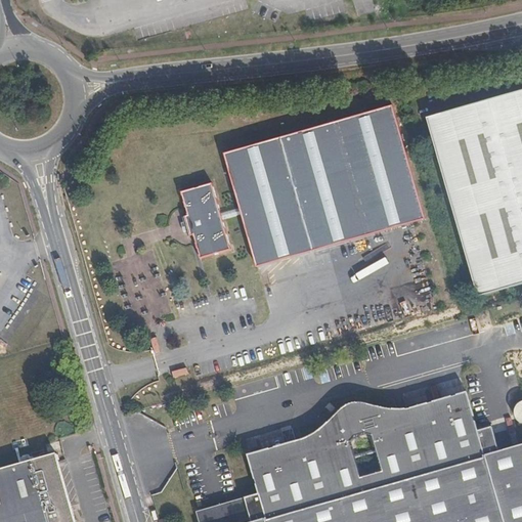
[(521,88),(425,117),(476,296),(521,283),(521,88)]
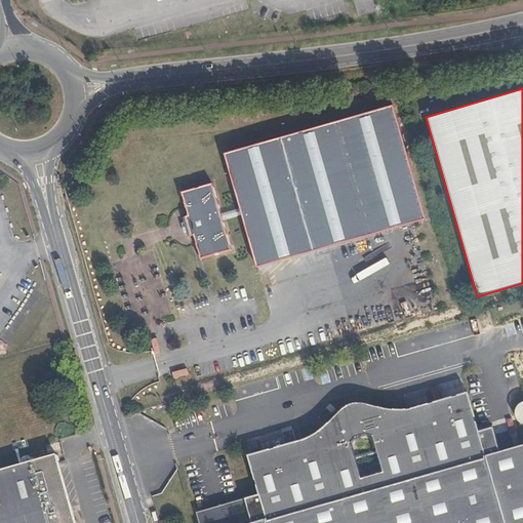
[(223,154),(239,207),(240,212),(256,267),(425,219),(392,106),(223,154)]
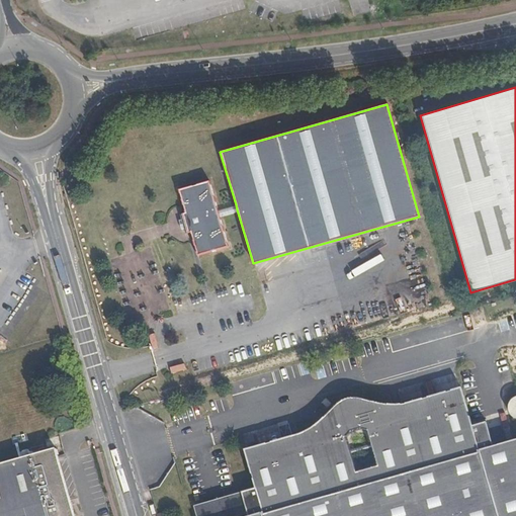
[(219,217),(217,209),(208,180),(177,188),(184,211),(179,213),(180,218),(183,228),(184,233),(189,231),(196,254),(227,245),(219,217)]
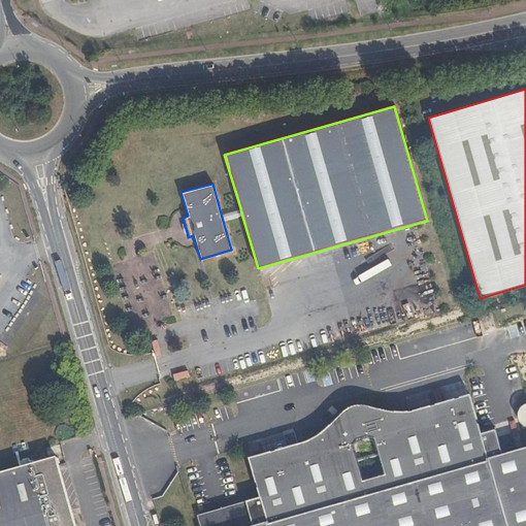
[(241,214),(240,208),(221,214),(223,221),(241,214)]
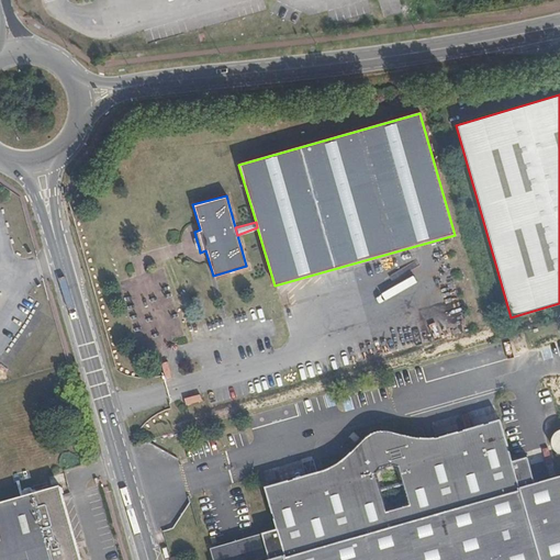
[(550,406),(544,409),(549,426),(556,424),(550,406)]
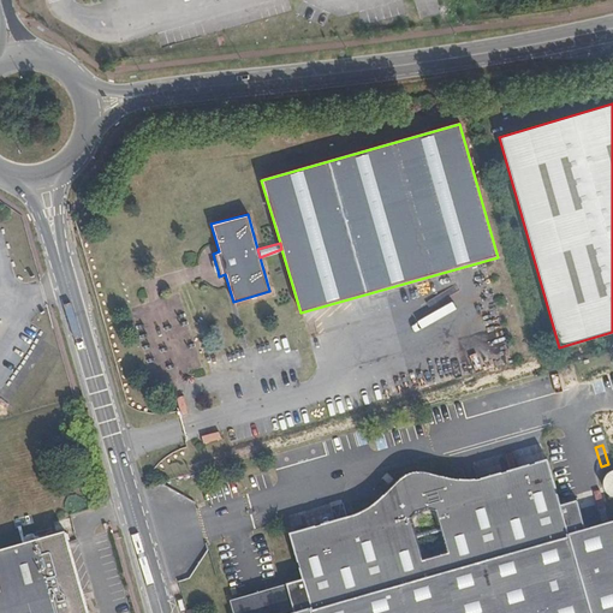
[(466,501),(552,477),(546,458),(478,477),(460,480),(466,501)]
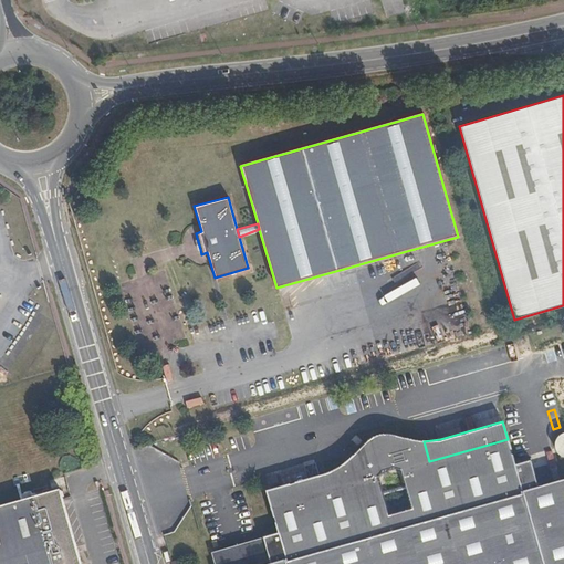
[(329,489),(270,505),(278,531),(210,551),(213,563),(563,563),(563,478),(538,486),(529,459),(514,463),(508,439),(429,461),(424,441),(403,436),(387,431),(378,432),(367,439),(356,449),(353,453),(353,465),(324,472),(329,489)]
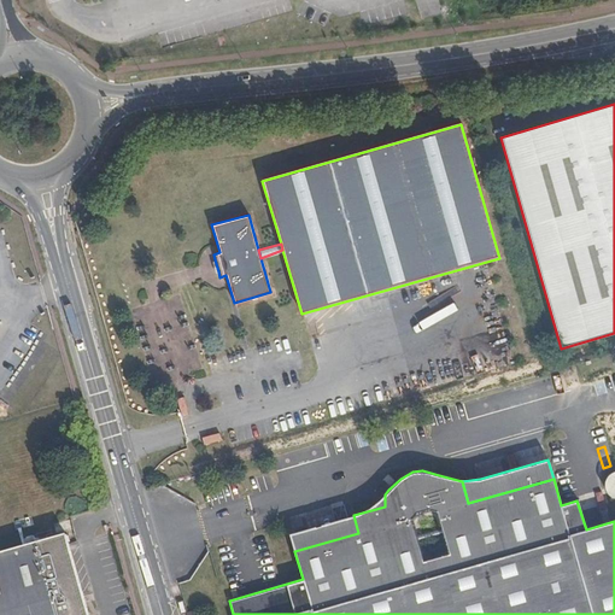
[(614,470),(610,473),(605,478),(604,485),(605,491),(609,496),(614,498),(614,497),(614,470)]
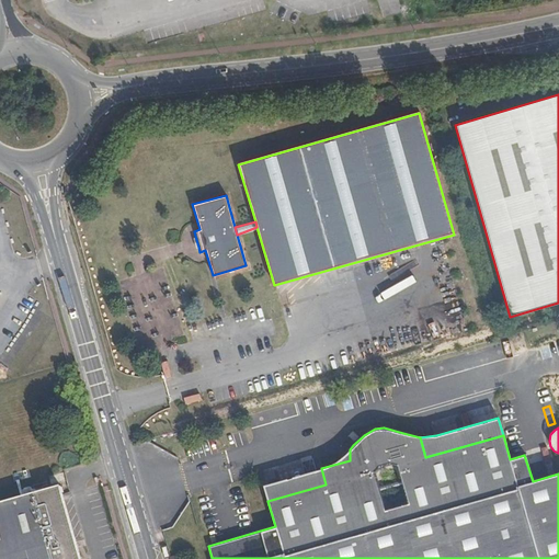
[(339,458),(321,468),(350,460),(350,449),(339,458)]
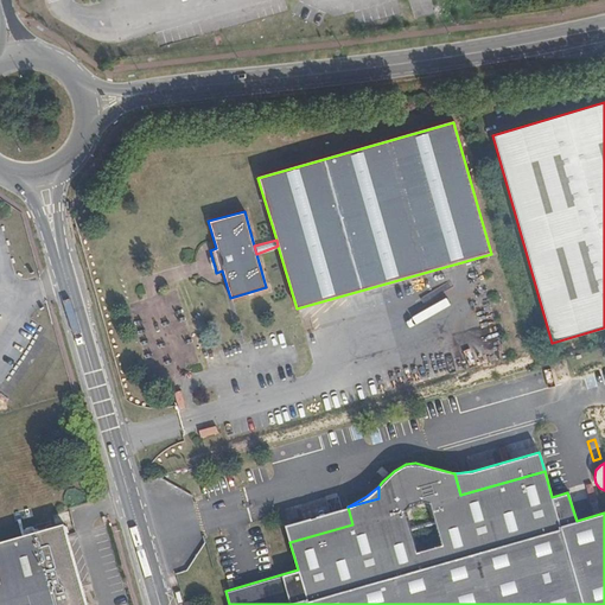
[(286,524),(290,542),(352,524),(348,507),(286,524)]
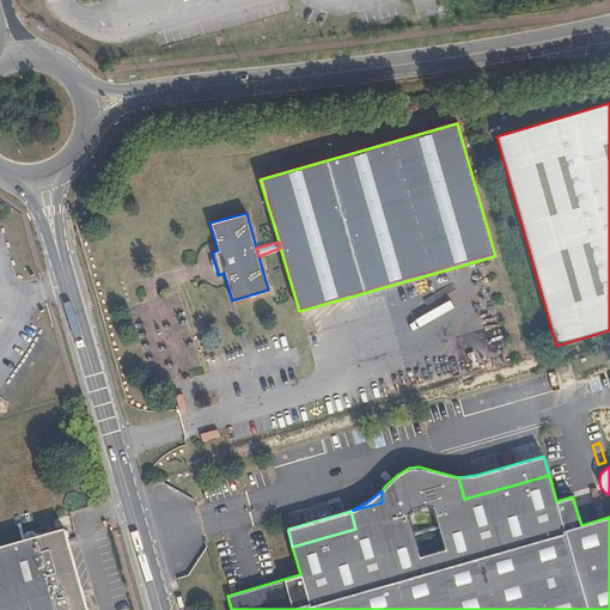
[(25,519),(0,526),(4,536),(28,529),(25,519)]
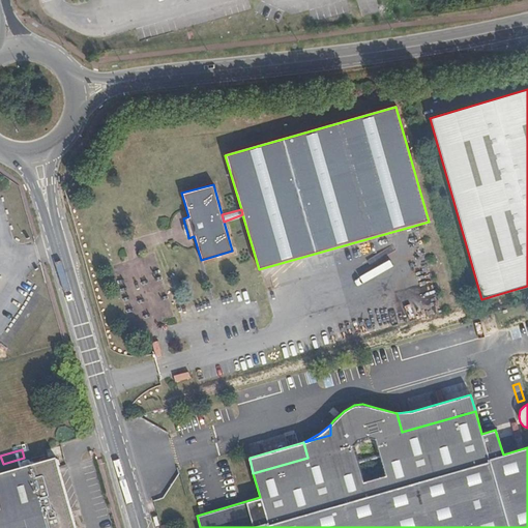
[(0,527),(75,527),(55,458),(0,472),(0,527)]
